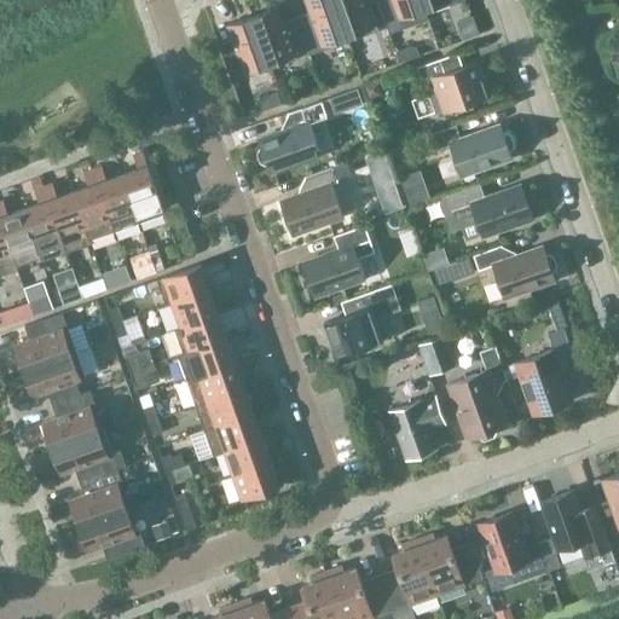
[(310,55),(348,41),(334,0),(305,0),(310,12),(296,17),(306,45),(310,55)]
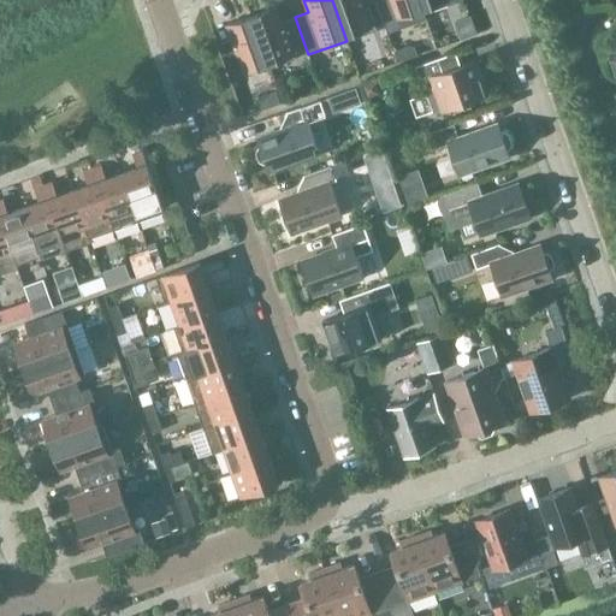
[(385,27),(375,0),(332,0),(347,41),(385,27)]
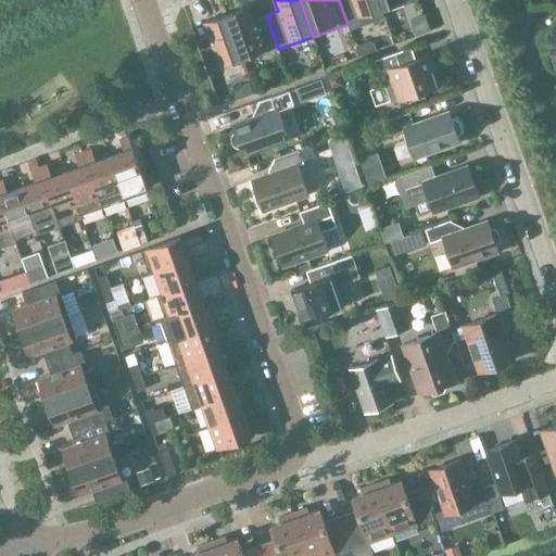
[(383,17),(381,12),(380,8),(381,7),(378,0),(339,0),(348,24),(350,29),(383,17)]
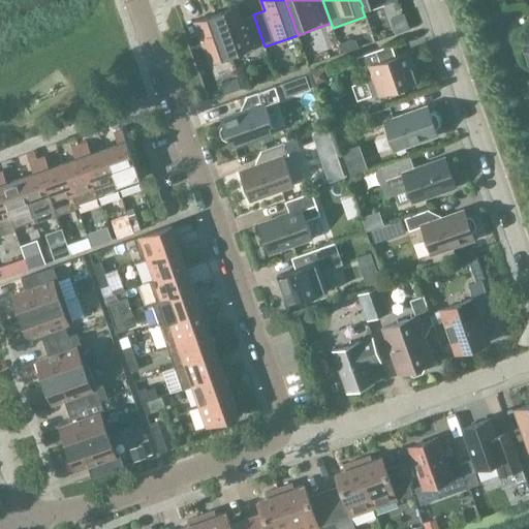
[(360,0),(363,6),(362,7),(363,11),(390,2),(393,12),(401,9),(397,0),(360,0)]
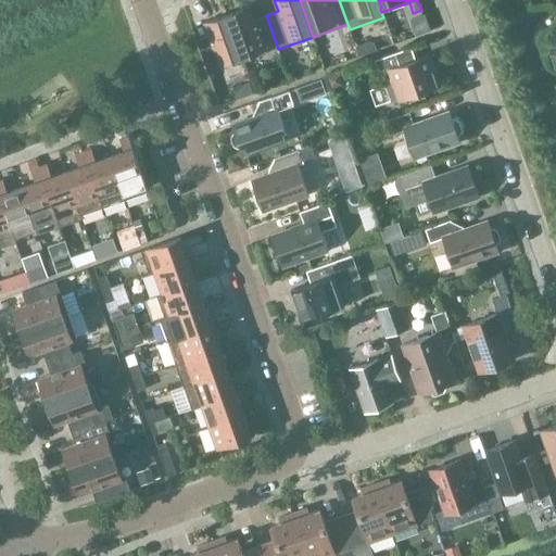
[(275,40),(266,15),(254,20),(250,7),(227,15),(241,57),(242,61),(266,53),(263,45),(275,40)]
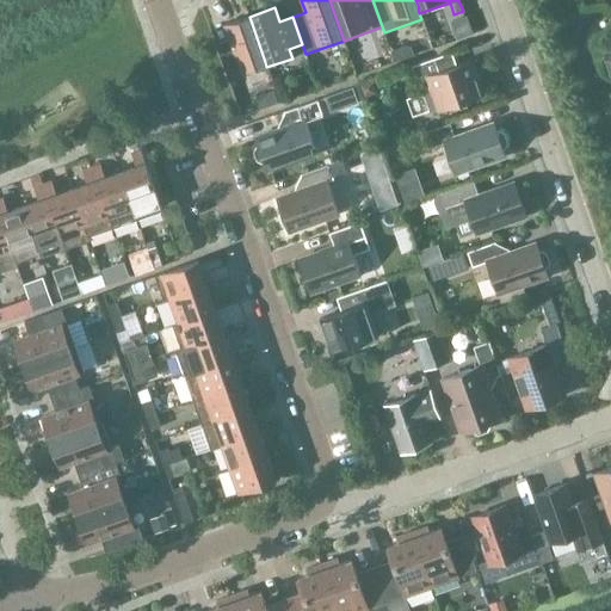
[(241,71),(265,62),(250,17),(224,25),(229,38),(216,43),(229,81),(242,75),(241,71)]
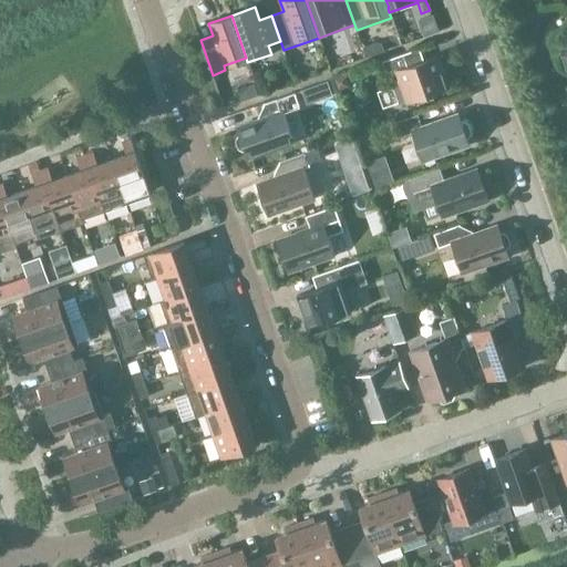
[(373,43),(362,47),(366,57),(383,51),(380,43),(373,43)]
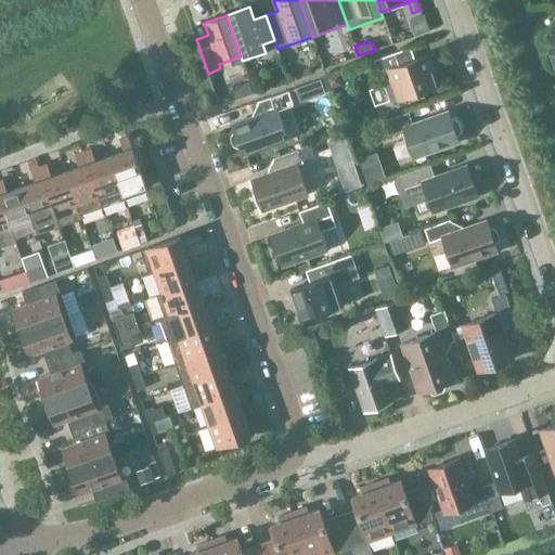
[(408,62),(403,49),(373,60),(377,73),(386,69),(390,81),(385,84),(391,100),(396,99),(397,100),(439,85),(428,54),(408,62)]
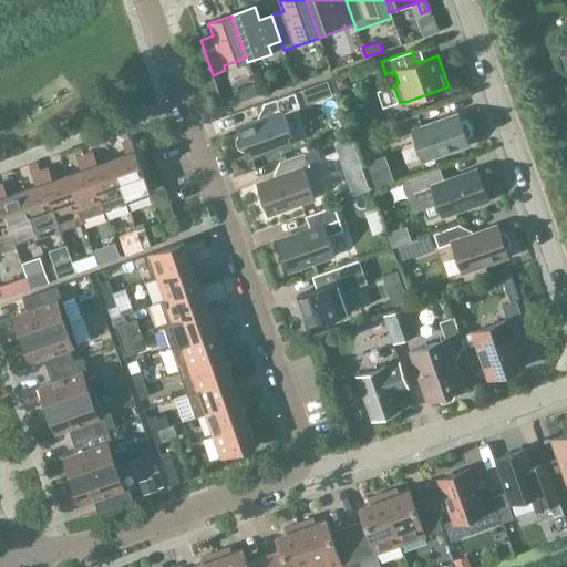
[(346,74),(334,78),(338,90),(350,85),(346,74)]
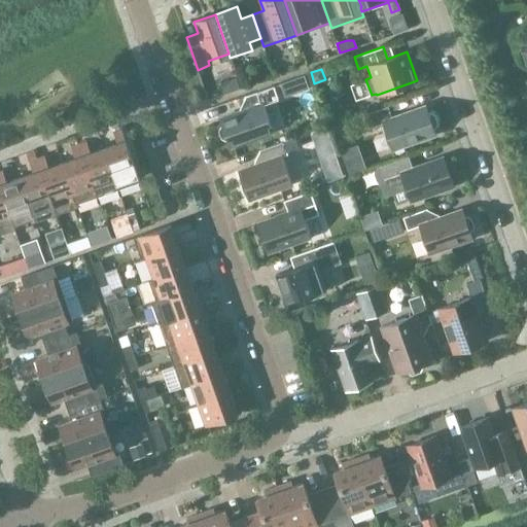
[(305,76),(281,84),(286,97),(309,89),(305,76)]
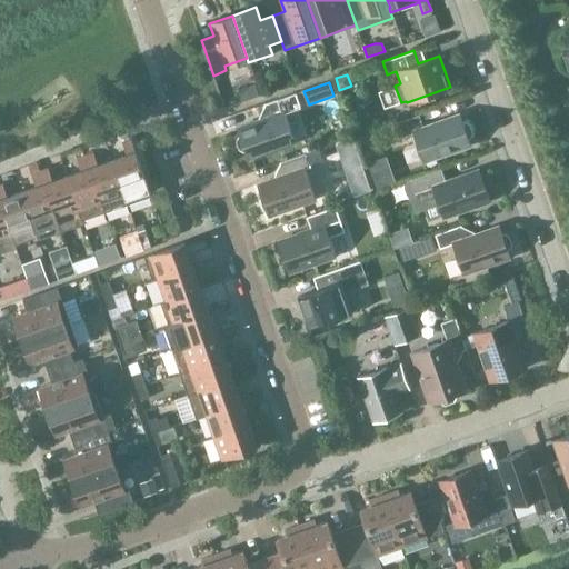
[(248,159),(293,142),(283,113),(300,108),(296,92),(263,103),(268,117),(238,128),(240,136),(238,137),(236,141),(239,149),(243,151),(246,150),(248,159)]
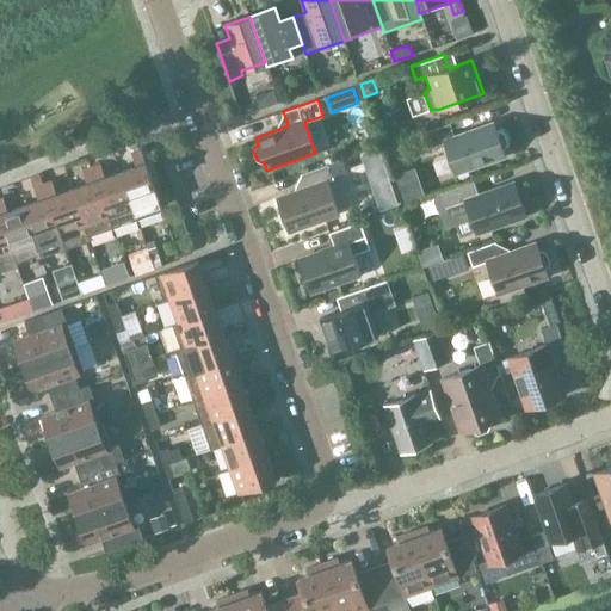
[(455,139),(449,123),(421,133),(427,148),(444,142),(455,172),(504,154),(501,147),(504,147),(506,141),(504,133),(499,130),(495,131),(493,124),(455,139)]
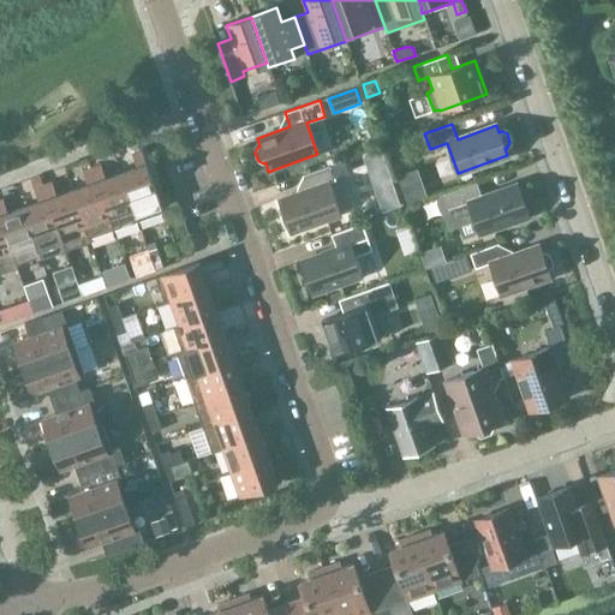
[(120,172),(138,221),(163,212),(141,150),(132,154),(137,167),(120,172)]
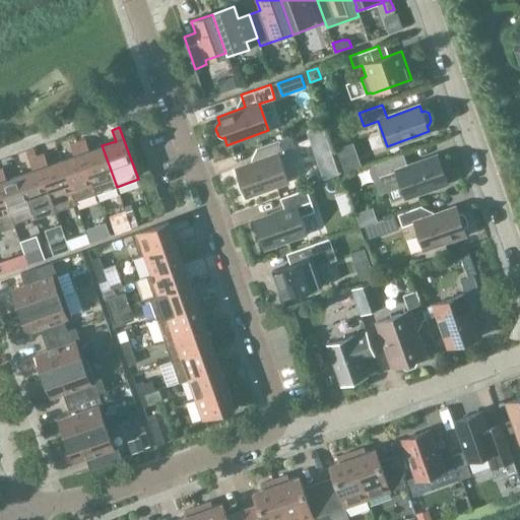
[(249,164),(236,169),(245,197),(287,182),(278,154),(284,152),(283,150),(295,145),(291,135),(279,139),(255,148),(256,149),(249,164)]
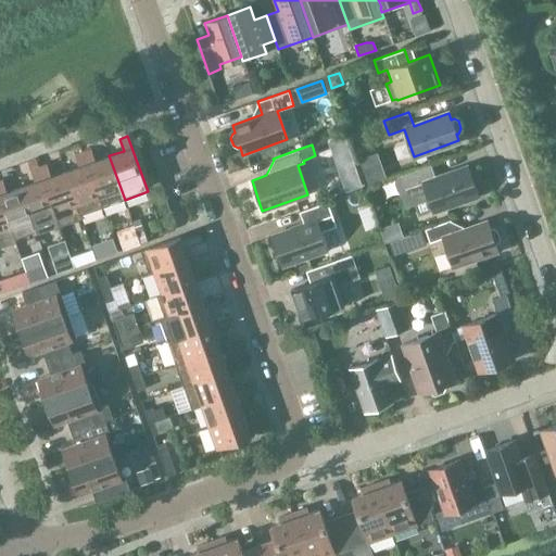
[(125,200),(109,155),(96,161),(91,149),(83,152),(102,207),(125,200)]
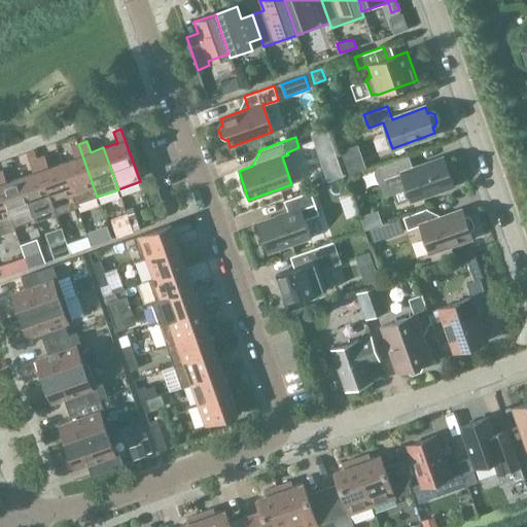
[(75,205),(97,197),(78,144),(71,147),(74,157),(62,163),(73,195),(72,196),(75,205)]
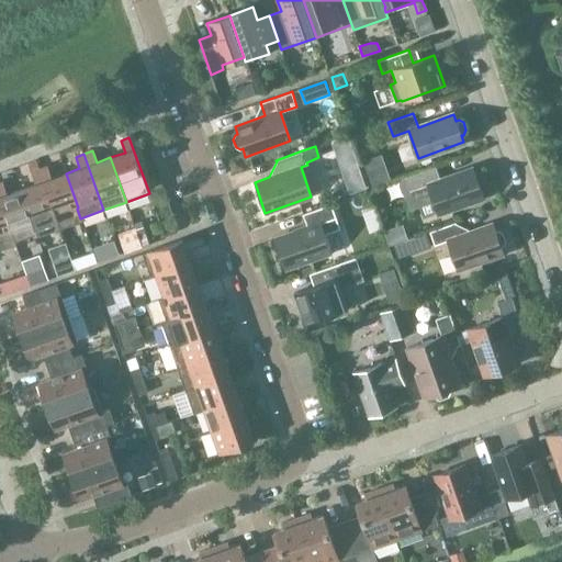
[(36,161),(27,164),(31,172),(40,169),(36,161)]
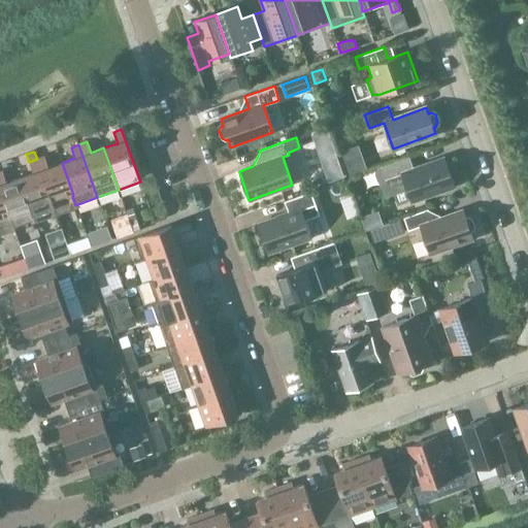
[(73,195),(62,163),(48,167),(44,156),(37,159),(53,202),(55,207),(54,207),(57,215),(76,207),(75,205),(72,196),(73,195)]
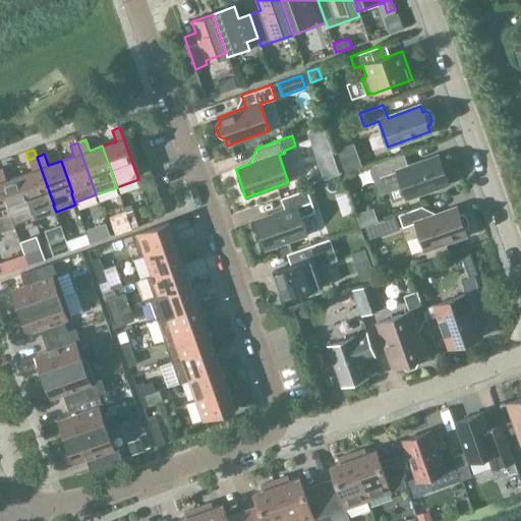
[(356,154),(339,160),(343,171),(360,166),(356,154)]
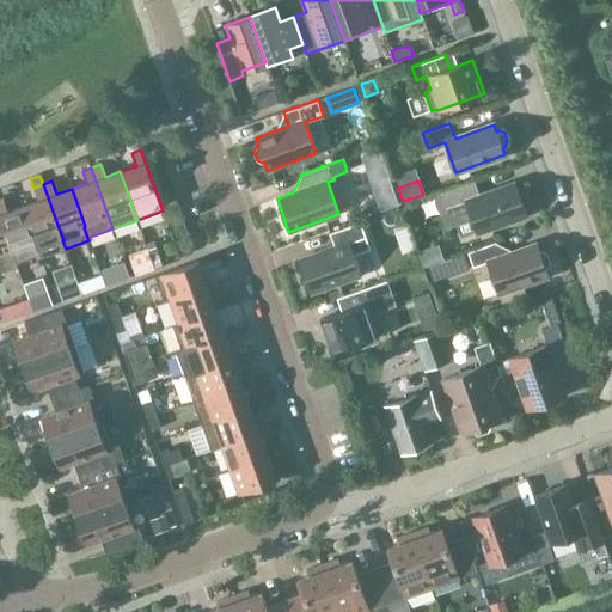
[(479,195),(473,181),(440,193),(450,220),(470,213),(476,233),(526,215),(515,183),(479,195)]
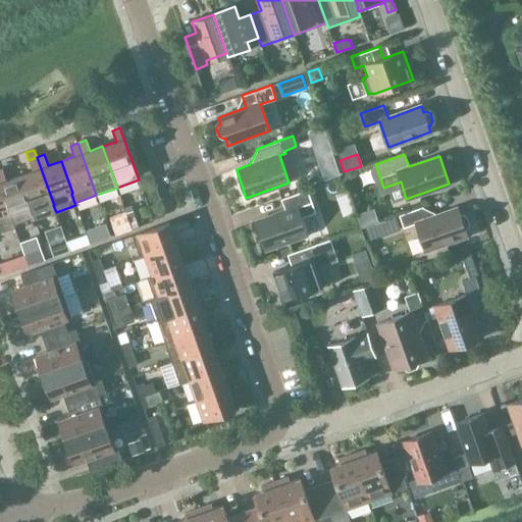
[(34,220),(56,212),(53,205),(54,205),(52,200),(37,157),(29,160),(33,171),(19,175),(31,208),(32,212),(32,213),(33,217),(34,220)]
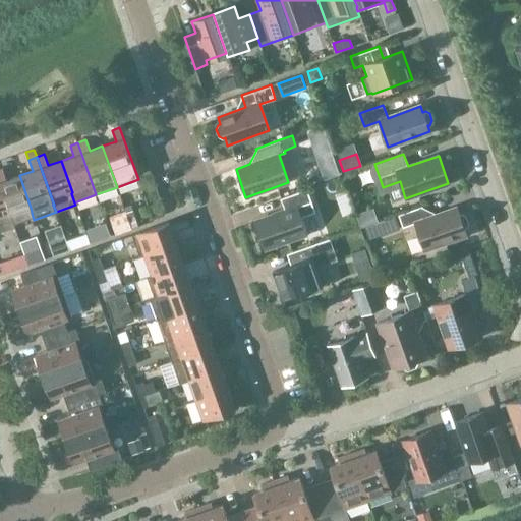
[(31,208),(19,175),(6,180),(2,169),(0,169),(0,186),(10,215),(12,219),(11,219),(13,224),(33,217),(32,213),(32,212),(31,208)]
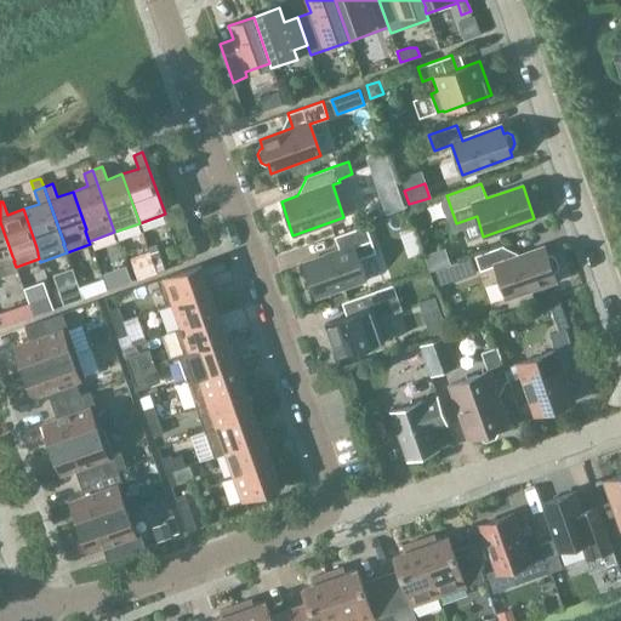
[(0,275),(17,271),(16,267),(13,261),(15,261),(12,256),(0,222),(0,275)]
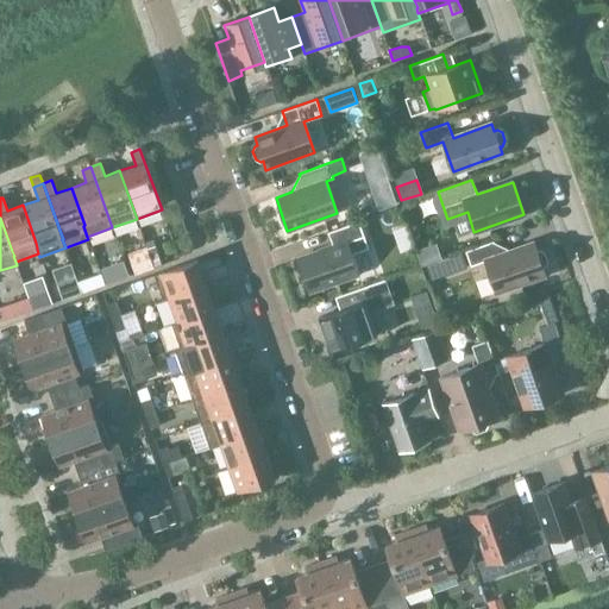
[(308,292),(358,274),(351,253),(368,248),(358,220),(327,232),(332,246),(296,258),(308,292)]
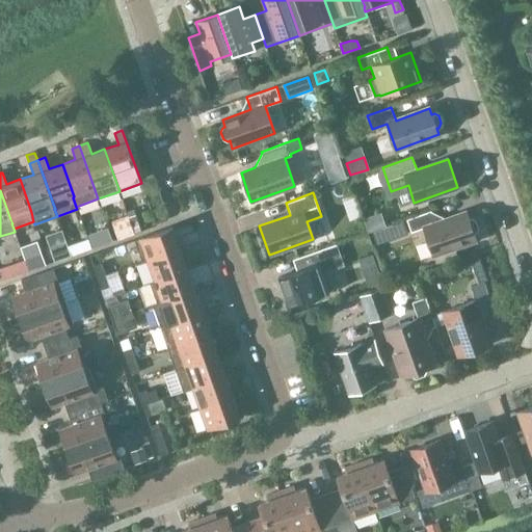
[(134,209),(127,212),(130,221),(137,219),(134,209)]
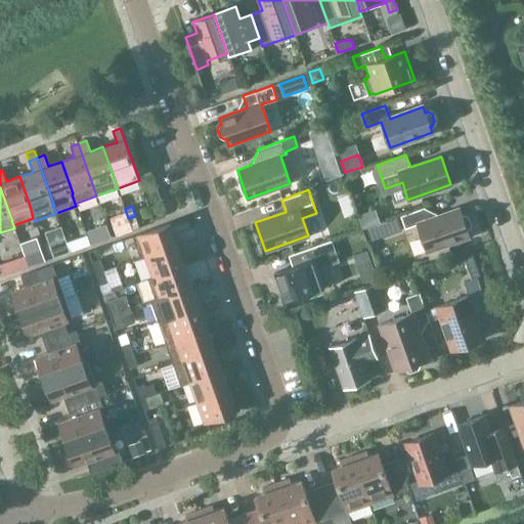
[(429,219),(425,207),(400,216),(404,229),(417,224),(427,252),(469,236),(467,229),(469,228),(471,224),(468,217),(464,215),(462,216),(460,209),(429,219)]
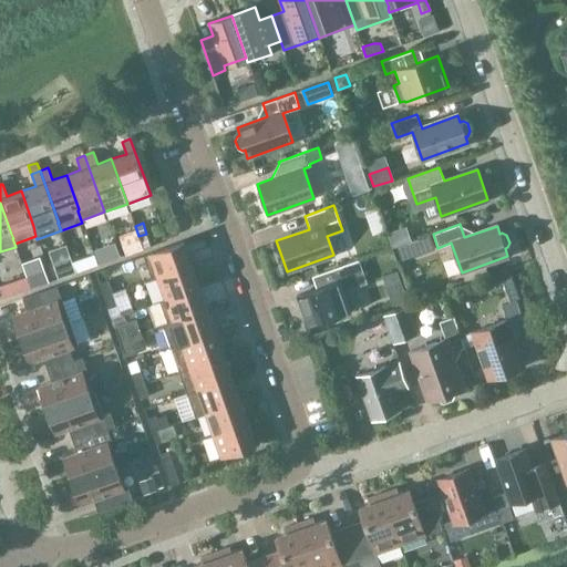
[(405,226),(388,233),(392,246),(410,239),(405,226)]
